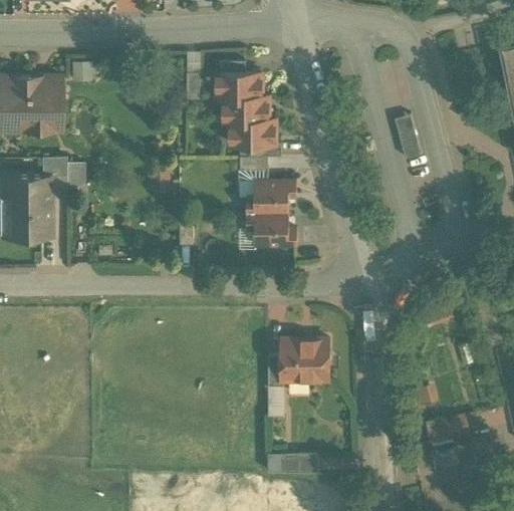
[(513,44),(503,47),(513,99),(513,103),(513,109),(513,108),(513,44)]
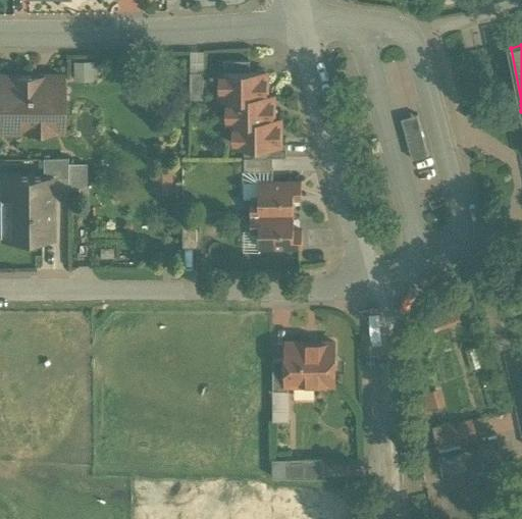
[(190,54),(190,74),(204,74),(203,53),(190,54)]
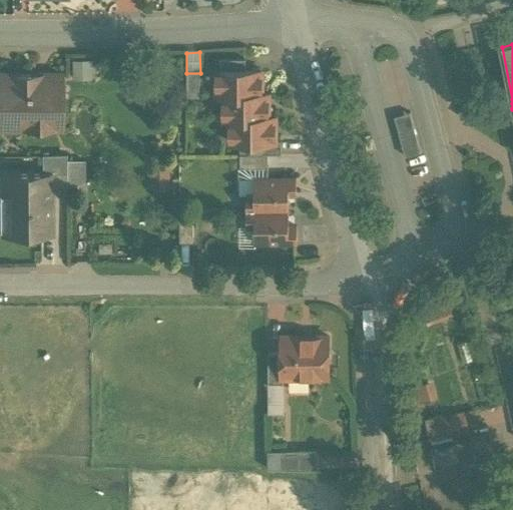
[(244,61),(219,61),(219,73),(244,73),(244,61)]
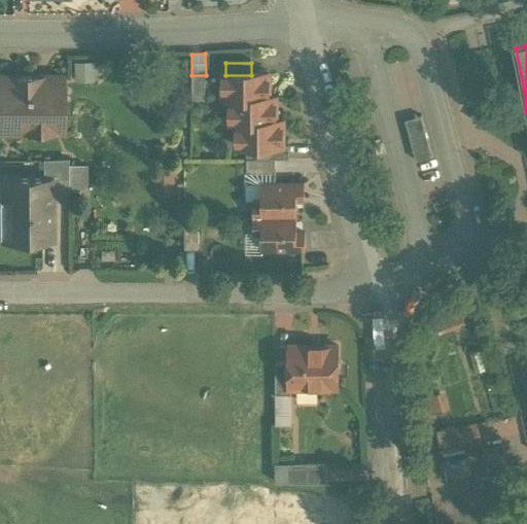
[(206,75),(191,75),(191,100),(205,101),(206,75)]
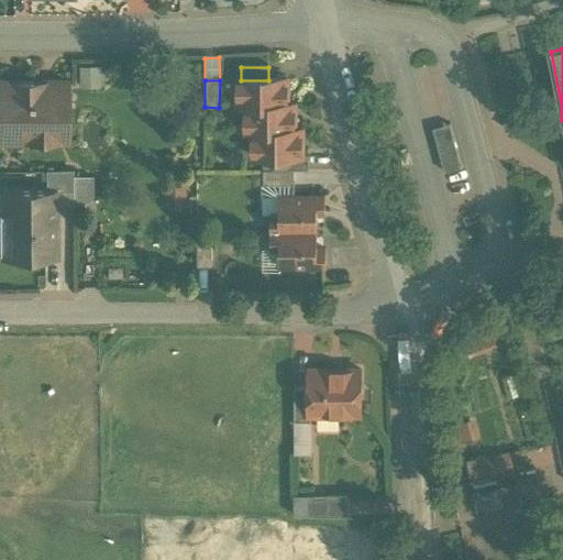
[(241,80),(239,80),(239,107),(294,107),(294,106),(287,106),(287,80),(268,80),(241,80)]
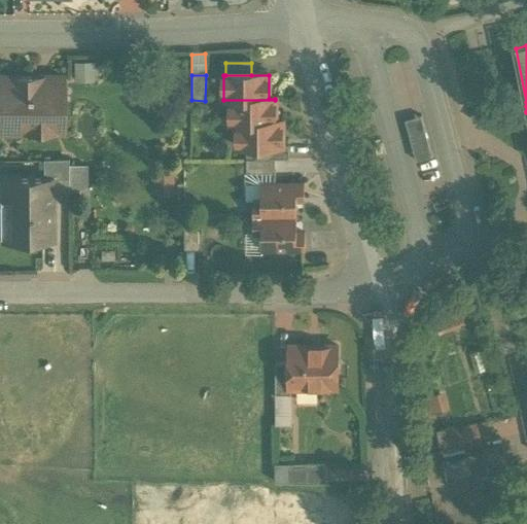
[(0,135),(31,136),(32,83),(32,79),(30,79),(27,79),(25,79),(21,79),(19,79),(19,83),(13,83),(12,81),(11,80),(9,79),(0,79),(0,135)]
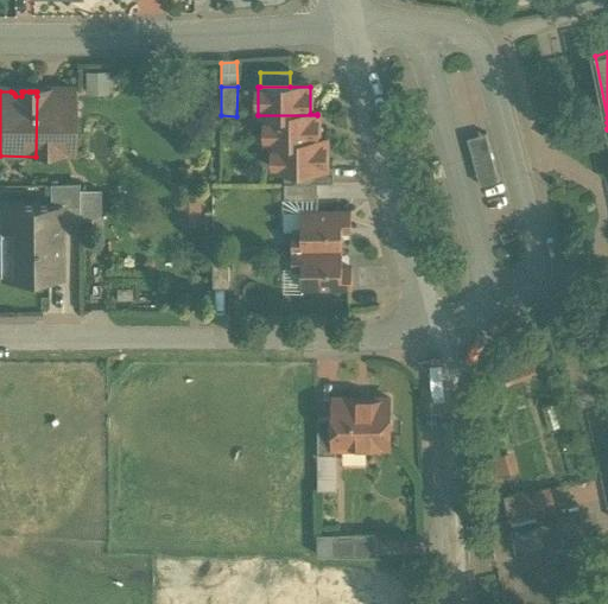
[(37,96),(36,157),(56,157),(56,144),(71,144),(71,91),(48,91),(46,93),(45,94),(44,95),(43,96),(37,96)]
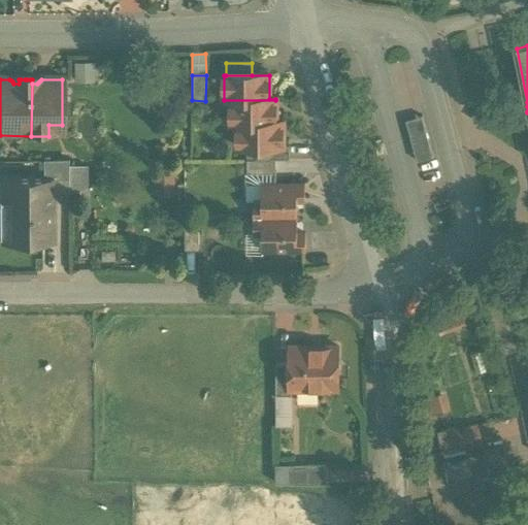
[(275,100),(224,100),(224,101),(230,101),(230,124),(283,124),(275,123),(275,100)]
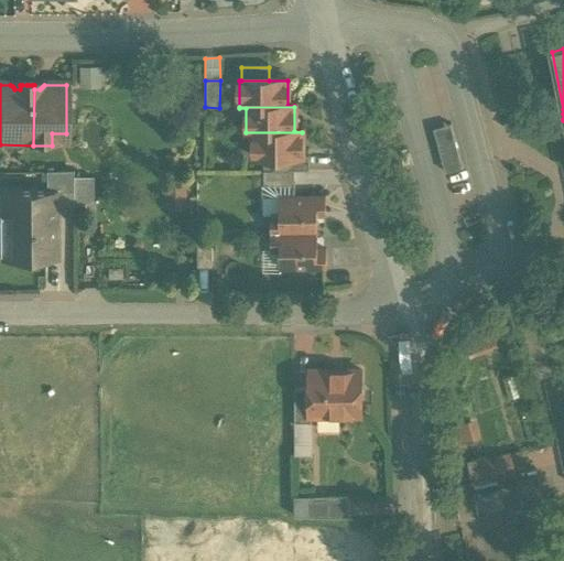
[(463,169),(451,123),(433,128),(445,173),(463,169)]
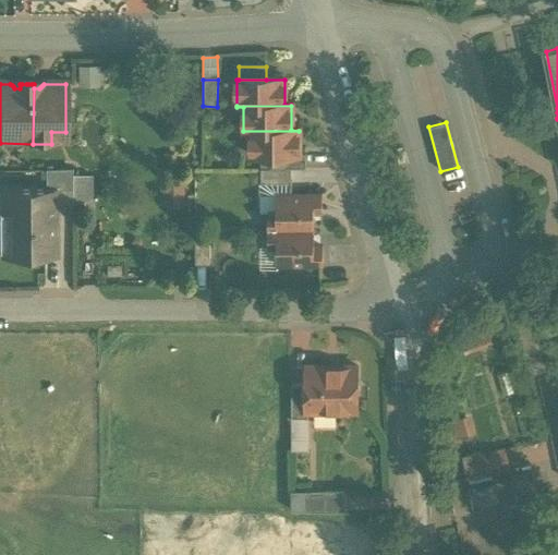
[(299,131),(243,131),(243,132),(251,132),(251,157),(264,157),(271,157),(299,157),(299,156),(299,131)]
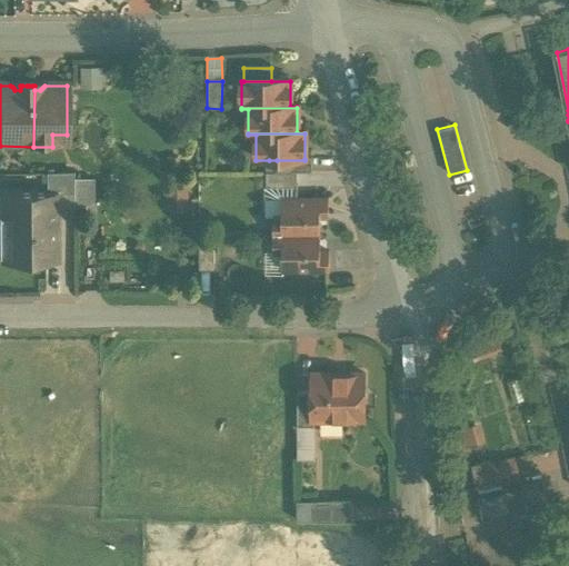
[(305,160),(277,160),(277,174),(297,174),(311,174),(311,159),(305,159),(305,160)]
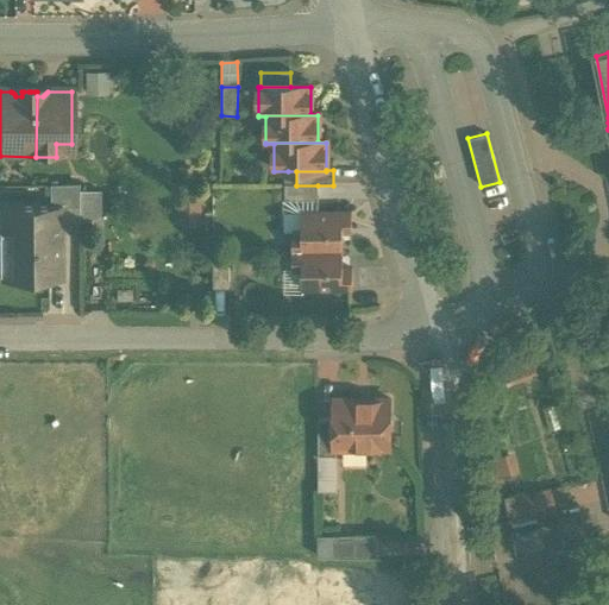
[(296,186),(284,186),(284,202),(318,202),(318,186),(296,186)]
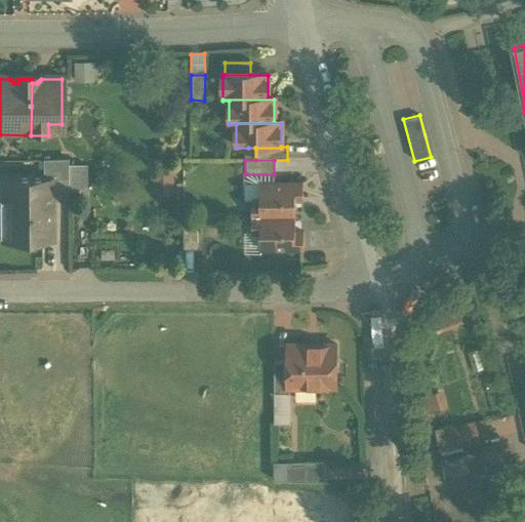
[(68,161),(42,162),(42,181),(53,181),(53,196),(67,196),(68,161)]
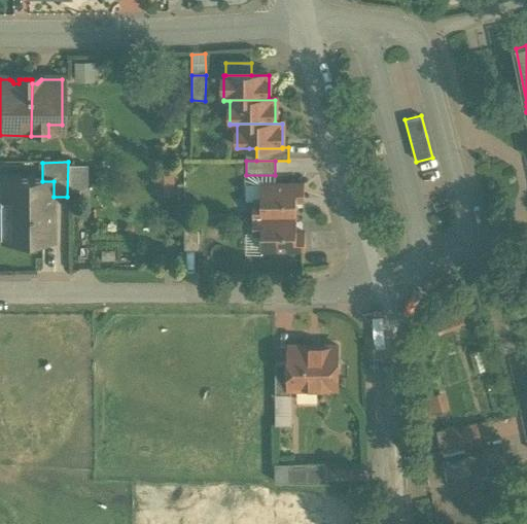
[(172,174),(156,174),(156,197),(172,197),(172,174)]
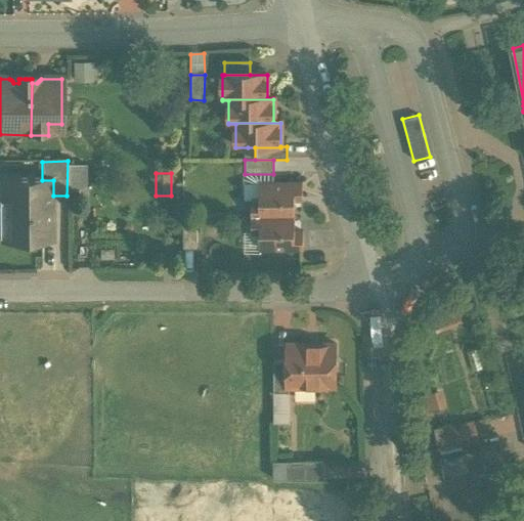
[(252,201),(260,201),(260,184),(273,184),(273,174),(245,174),(244,174),(244,201),(252,201)]
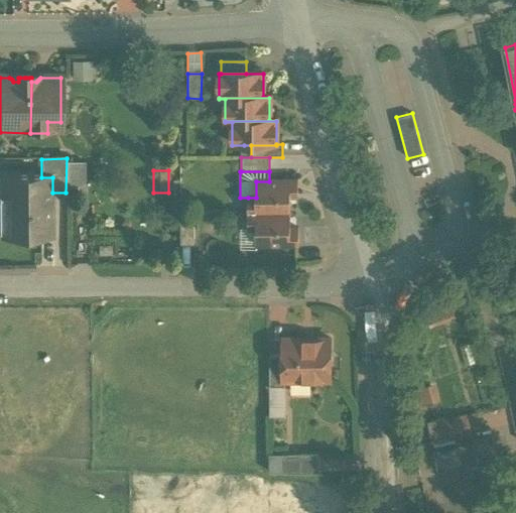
[(41,177),(0,176),(0,198),(11,199),(11,239),(52,239),(52,221),(48,221),(48,193),(52,193),(52,177),(41,177)]
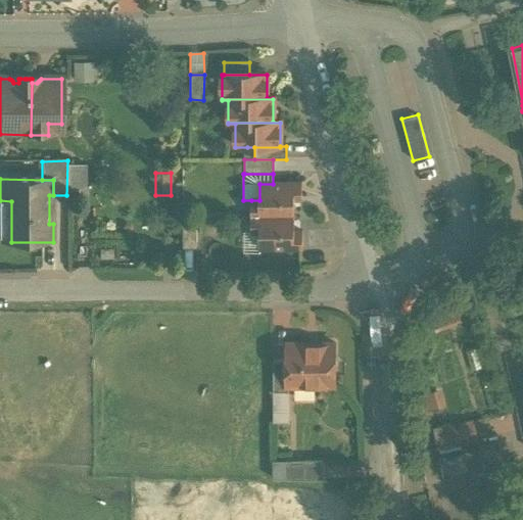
[(273,184),(259,184),(259,200),(251,200),(251,217),(293,217),(293,200),(301,200),(301,184),(273,184)]
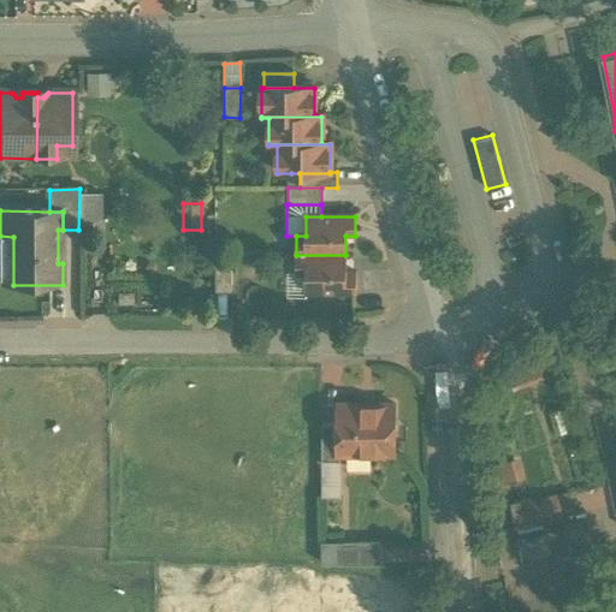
[(231,255),(215,255),(215,293),(231,293),(231,255)]
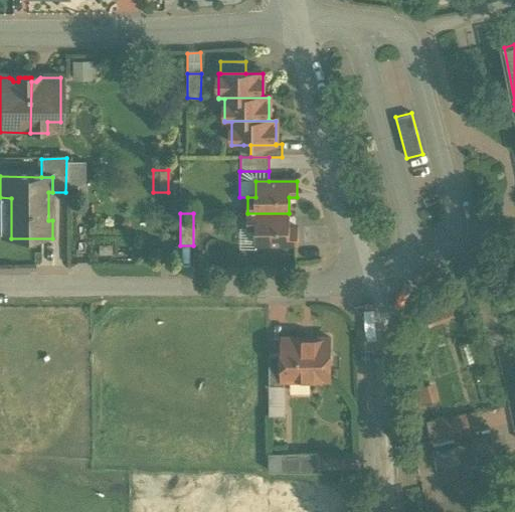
[(289,213),(247,213),(247,229),(255,229),(255,245),(298,245),(297,229),(290,229),(289,213)]
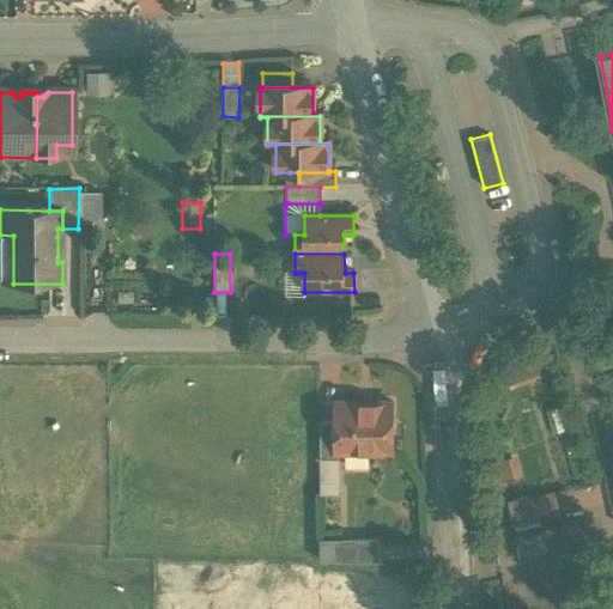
[(392,405),(337,405),(337,425),(335,454),(338,454),(392,454),(392,405)]
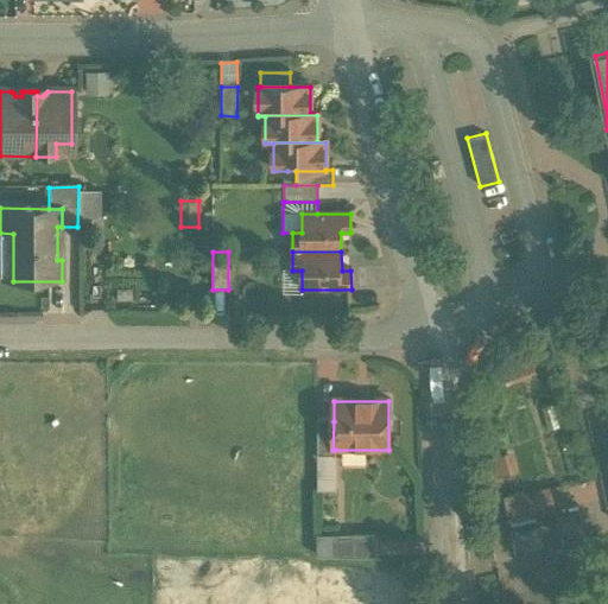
[(334,421),(317,421),(317,458),(335,458),(335,450),(333,450),(334,421)]
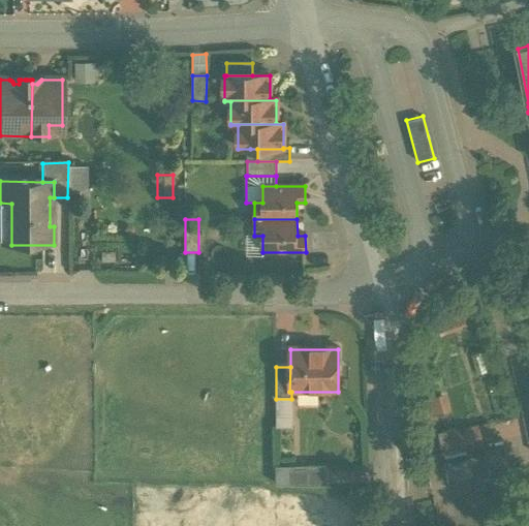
[(446,396),(429,400),(433,415),(450,411),(446,396)]
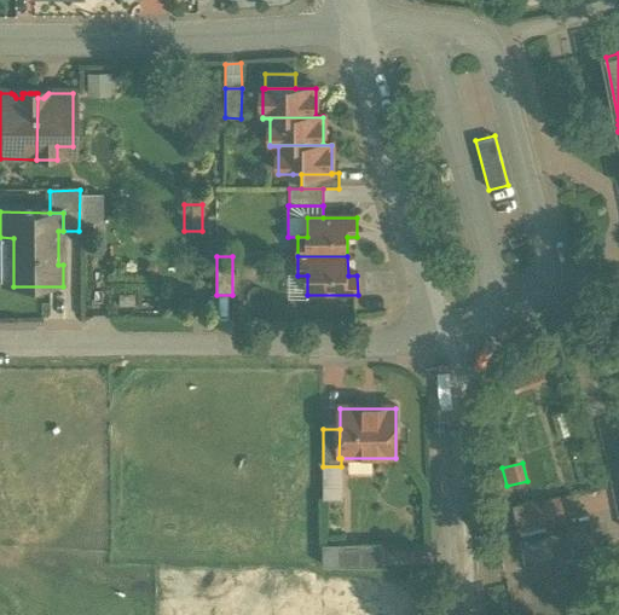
[(323,468),(323,499),(341,499),(341,466),(323,468)]
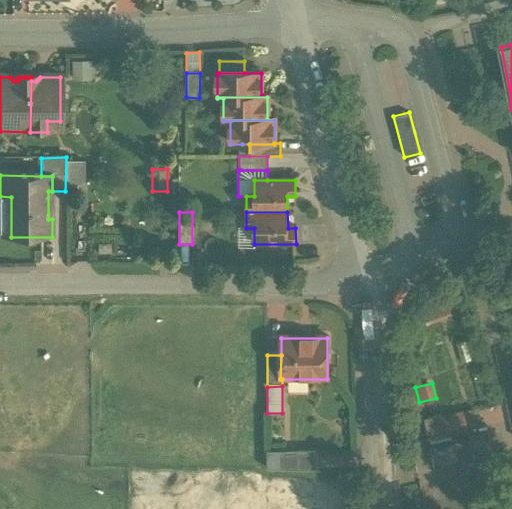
[(432,439),(434,445),(472,437),(470,429),(467,415),(429,424),(432,439)]
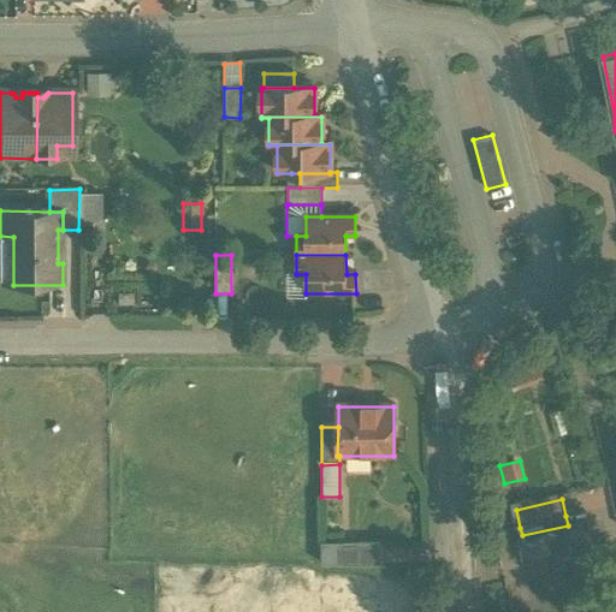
[(321,568),(336,568),(336,545),(321,544),(321,568)]
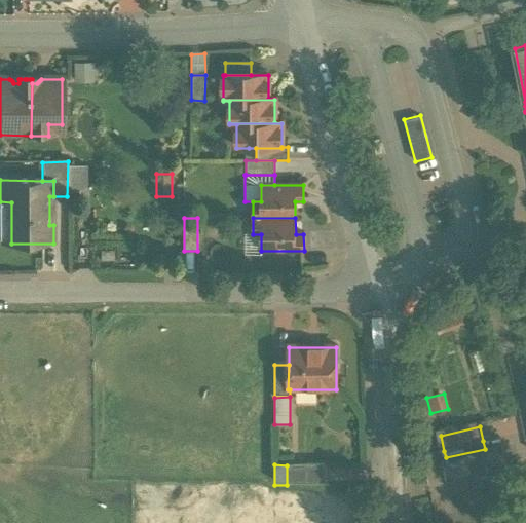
[(326,464),(287,465),(287,485),(326,485),(326,464)]
